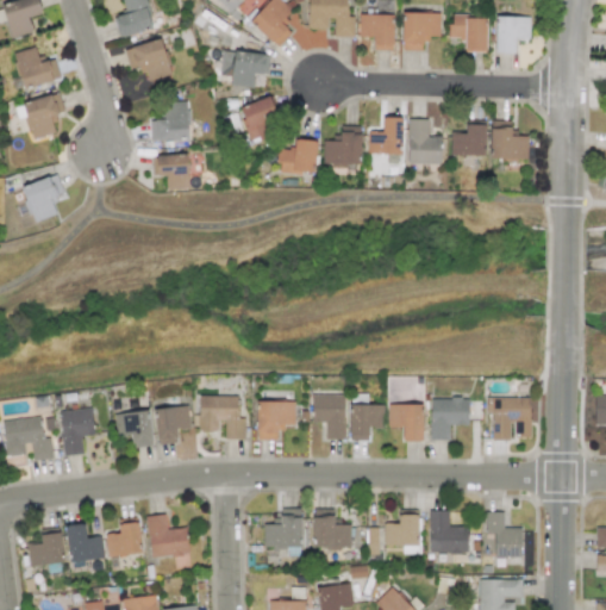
[(43,13),(39,0),(16,0),(4,4),(12,37),(35,31),(31,17),(43,13)]
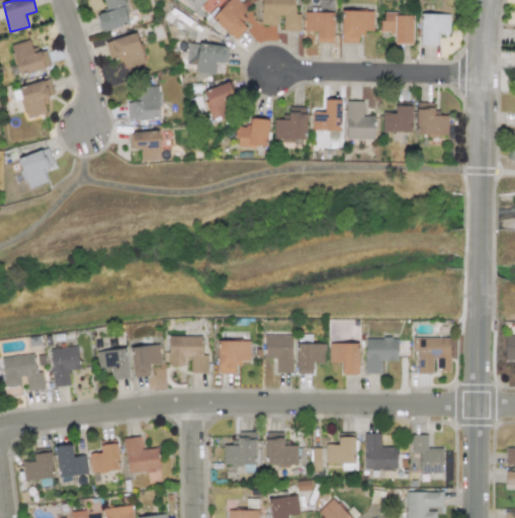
[(98,14),(102,31),(132,22),(124,0),(105,0),(108,11),(98,14)]
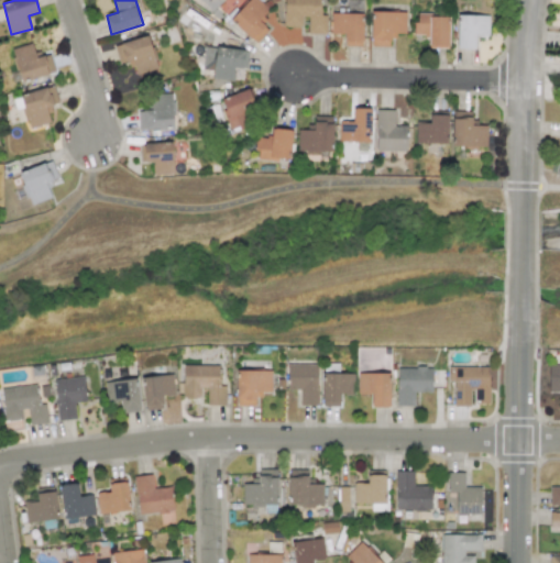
[(257,43),(271,30),(261,20),(271,9),(262,0),(251,0),(232,20),(257,43)]
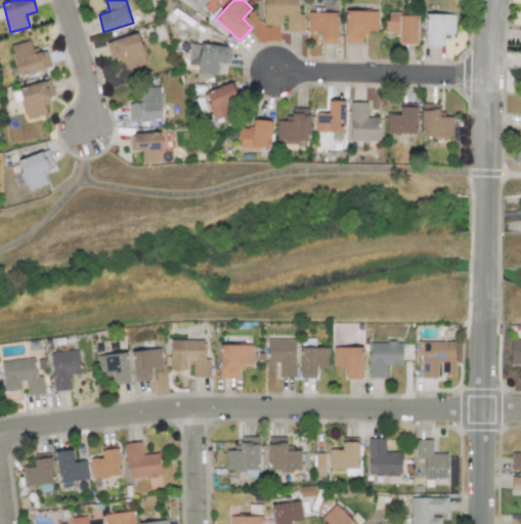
[(300,0),(266,0),(266,25),(283,25),(283,15),(289,15),(289,32),(305,32),(306,13),(300,13),(300,0)]
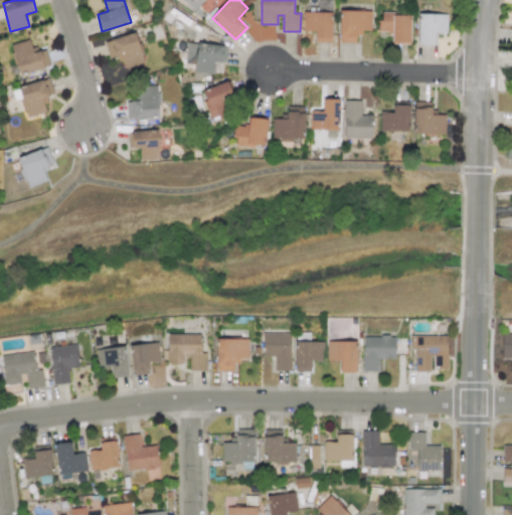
[(305,12),(304,30),(317,31),(316,42),(333,42),(334,1),(320,0),(319,12),(305,12)]
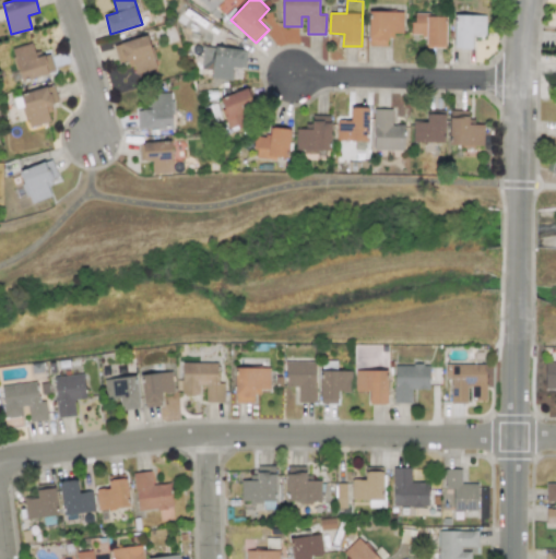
[(404,33),(405,12),(371,11),(370,46),(389,46),(389,33),(404,33)]
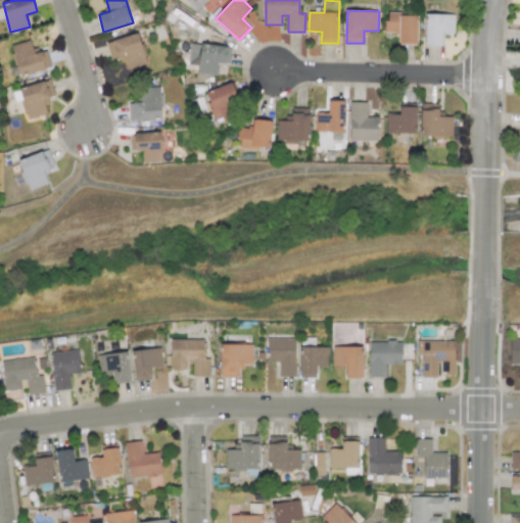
[(387,33),(400,33),(399,43),(419,43),(419,14),(387,13),(387,33)]
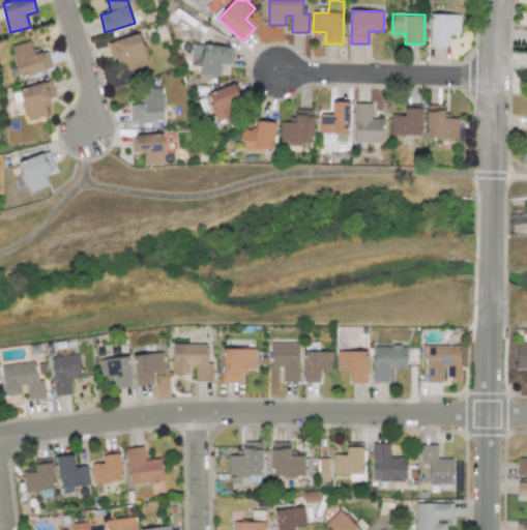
[(433,47),(449,47),(448,34),(462,34),(462,15),(433,15),(433,47)]
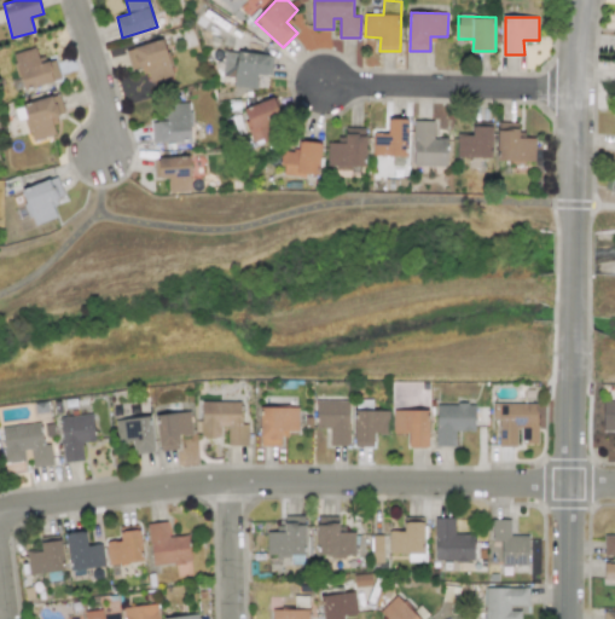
[(175,76),(166,39),(128,50),(133,70),(146,67),(151,84),(175,76)]
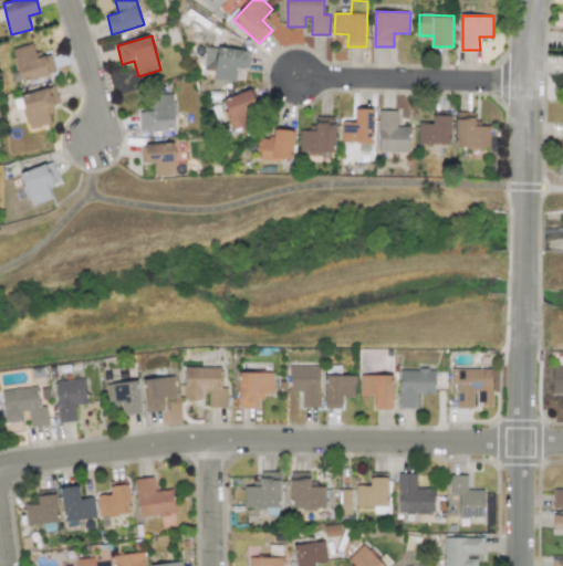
[(58,73),(53,54),(39,58),(34,44),(14,49),(23,82),(58,73)]
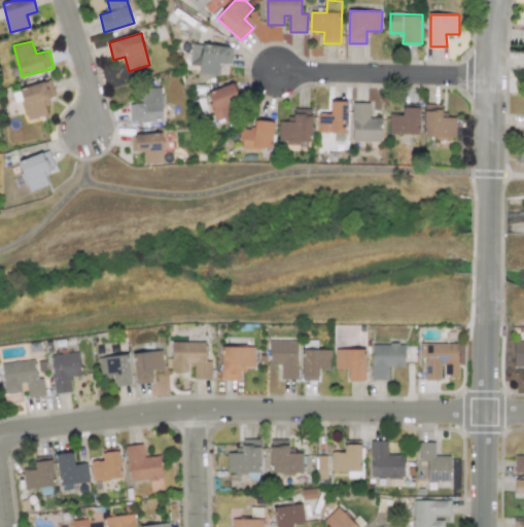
[(191,65),(201,66),(200,73),(219,75),(221,63),(233,64),(235,47),(194,42),(191,65)]
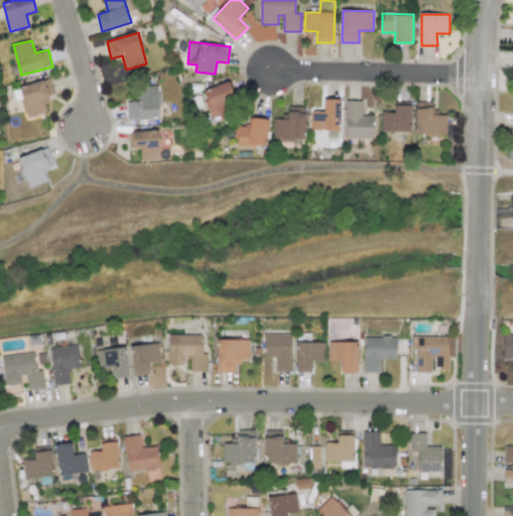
[(44,97),(55,95),(51,79),(17,88),(19,99),(23,98),(28,118),(48,113),(44,97)]
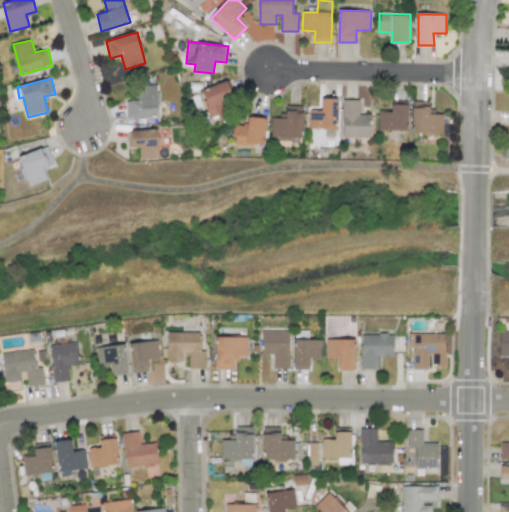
[(202,90),(214,119),(237,110),(226,81),(202,90)]
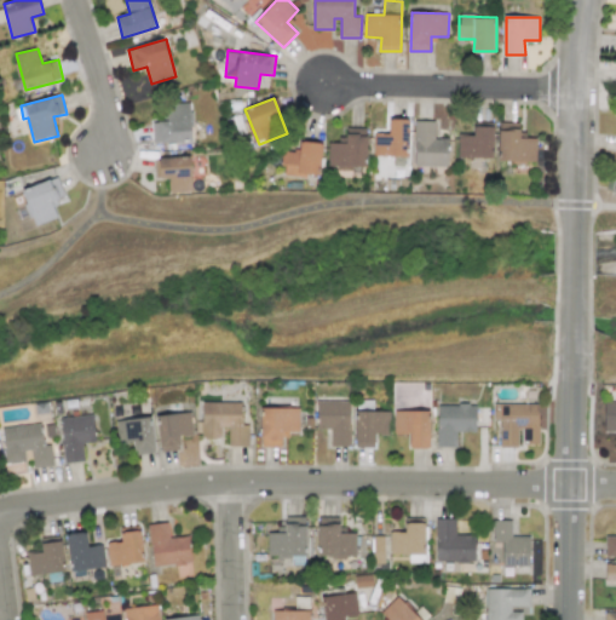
[(155,122),(155,142),(193,141),(193,103),(168,103),(170,121),(155,122)]
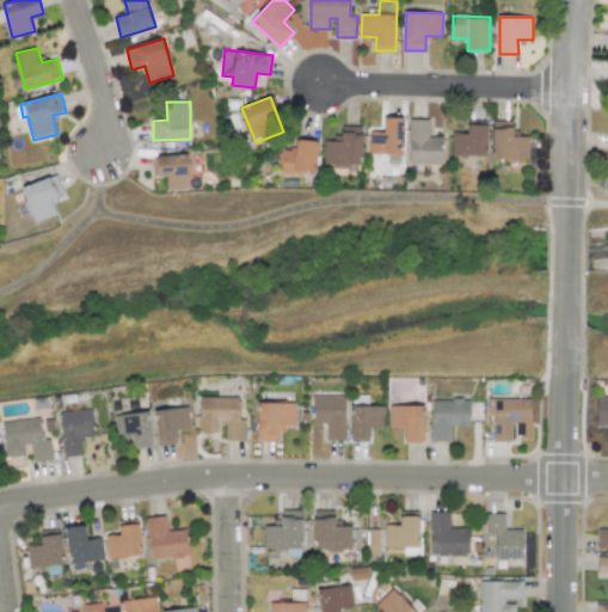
[(404,154),(405,117),(386,117),(386,132),(370,132),(370,154),(404,154)]
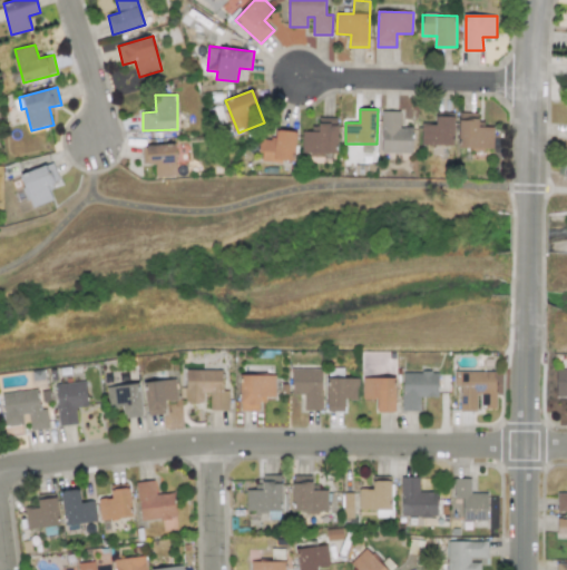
[(413,153),(414,127),(401,127),(402,111),(383,111),(383,153),(413,153)]
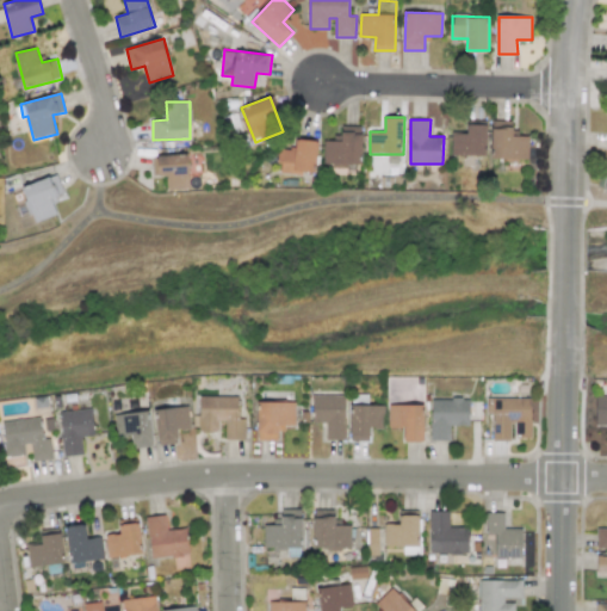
[(493,159),(530,160),(530,136),(513,136),(513,122),(493,122),(493,159)]
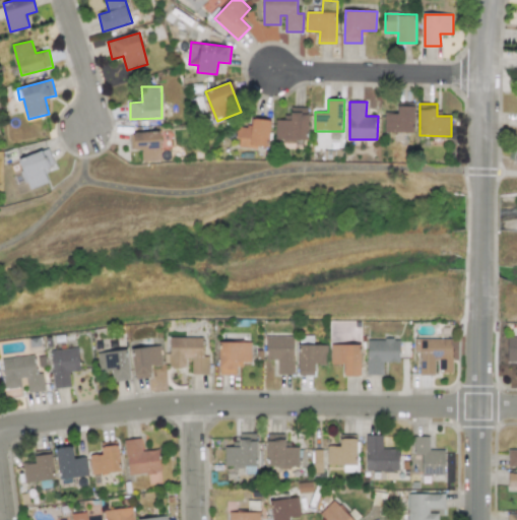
[(415,133),(415,106),(399,106),(398,114),(387,114),(386,132),(415,133)]
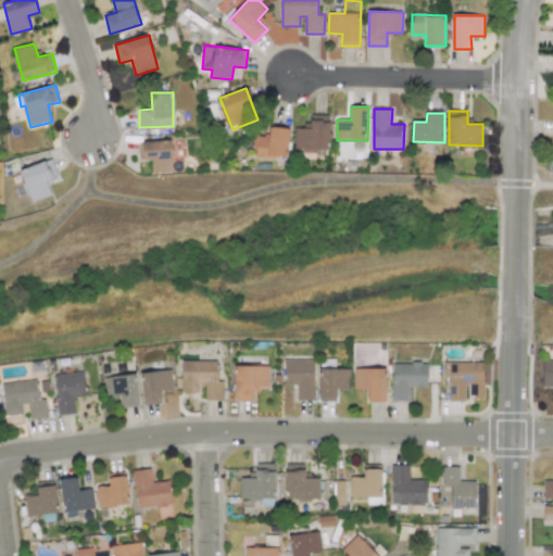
[(312,128),(297,128),(297,149),(330,150),(331,121),(312,119),(312,128)]
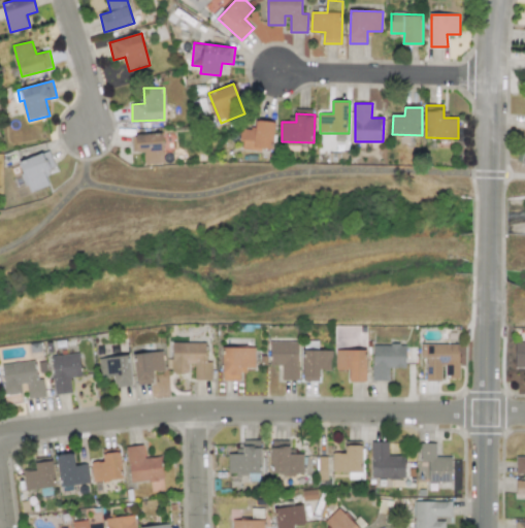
[(242,149),(274,150),(275,122),(257,121),(257,129),(242,128),(242,149)]
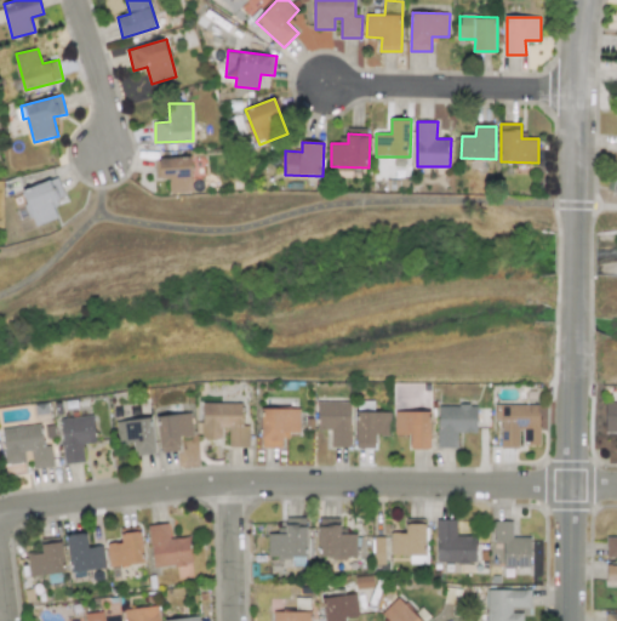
[(194,192),(193,157),(156,159),(158,178),(171,178),(172,193),(194,192)]
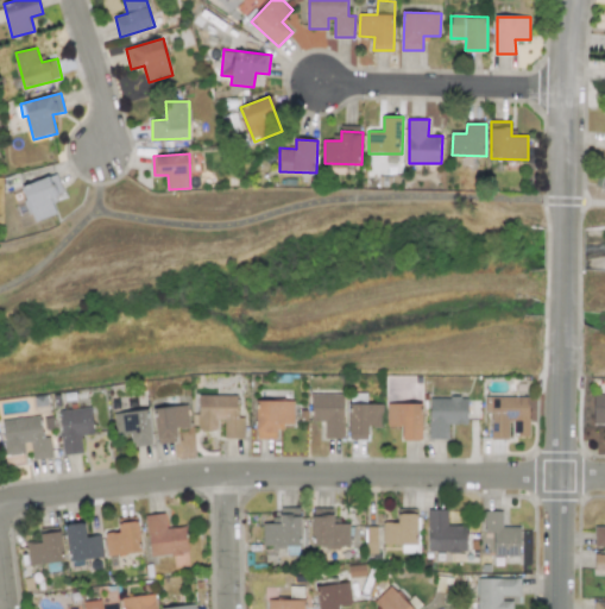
[(58,213),(51,198),(64,192),(57,174),(21,187),(36,223),(58,213)]
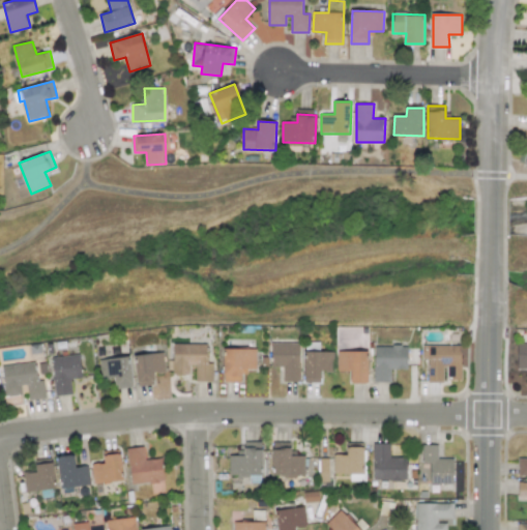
[(272,366),(284,366),(284,381),(300,381),(301,343),(272,343),(272,366)]
